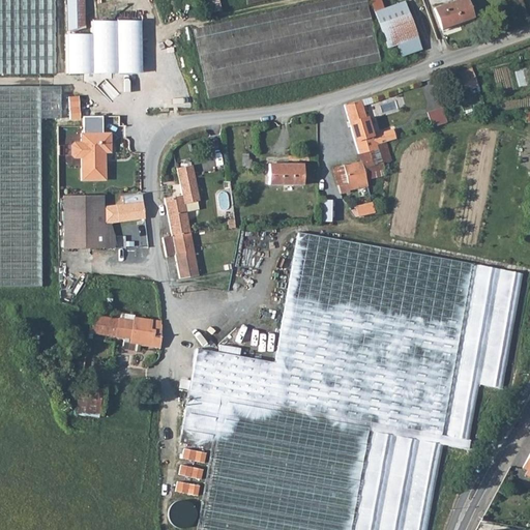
[(54,0),(0,0),(0,74),(55,72),(54,0)]
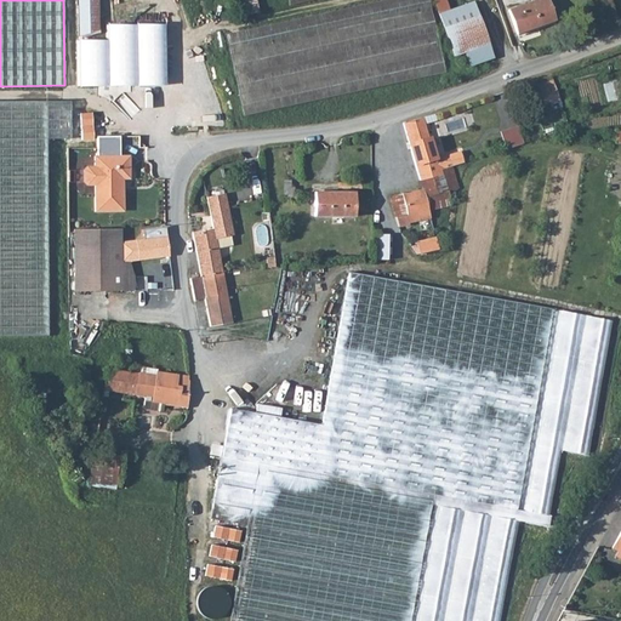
[(80,35),(98,30),(97,0),(77,0),(78,35),(80,35)]
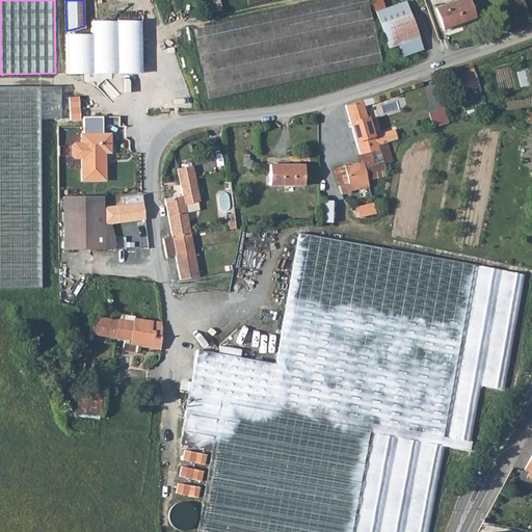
[(381,61),(367,0),(325,0),(193,29),(208,99),(381,61)]
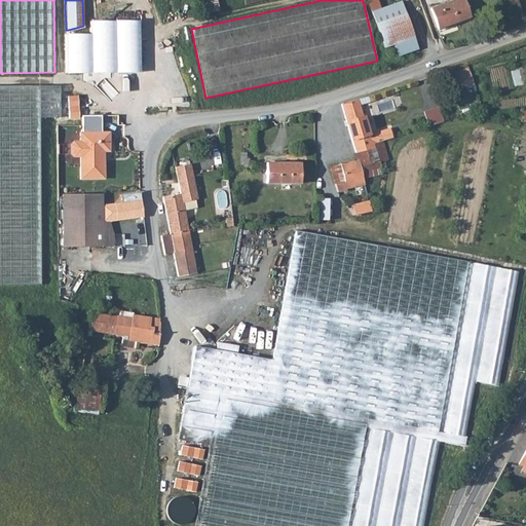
[(217,9),(219,9),(217,0),(204,0),(208,12),(217,9)]
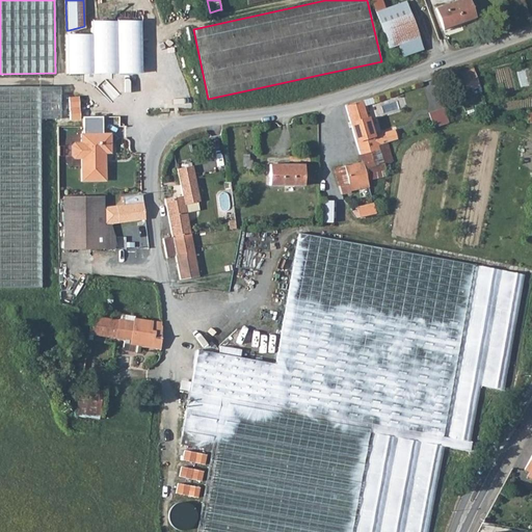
[(386,8),(381,0),(371,0),(376,11),(386,8)]
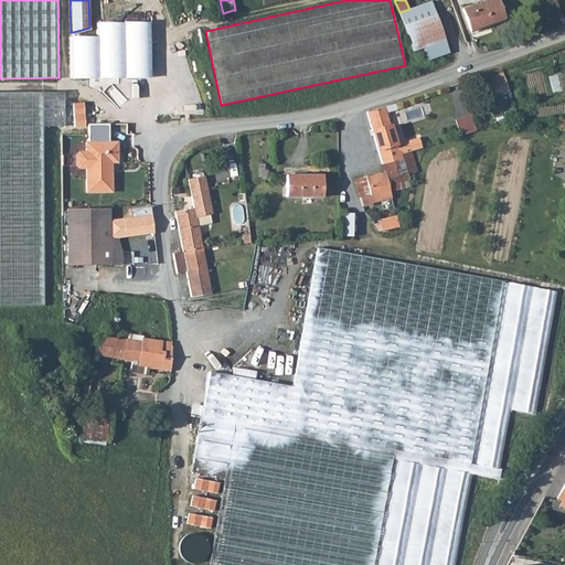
[(470,31),(504,18),(498,0),(486,0),(462,9),(470,31)]
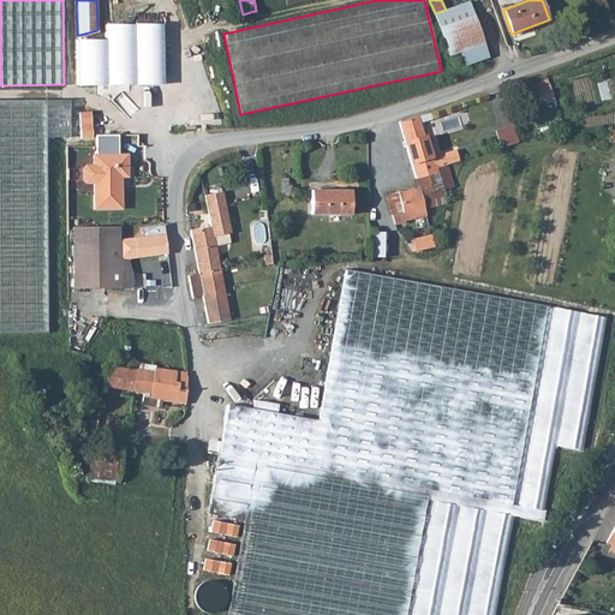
[(446,10),(435,13),(440,27),(475,15),(470,1),(446,10)]
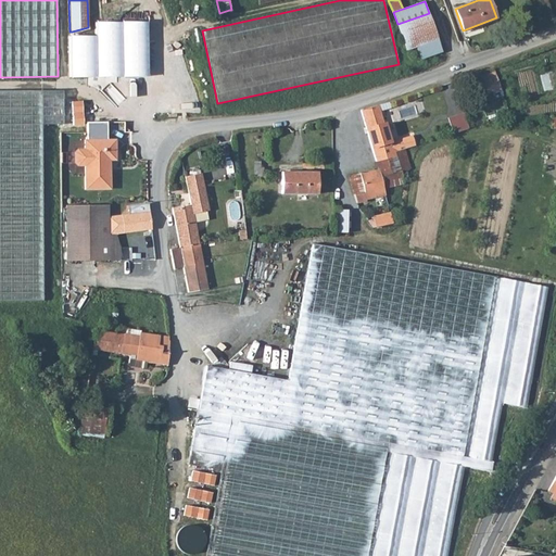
[(429,13),(397,24),(406,50),(416,47),(419,59),(442,51),(429,13)]
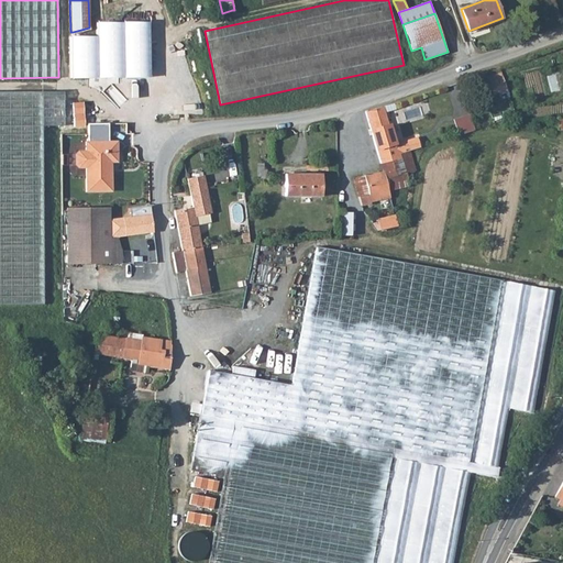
[(97,35),(73,36),(74,78),(153,77),(152,23),(97,24),(97,35)]
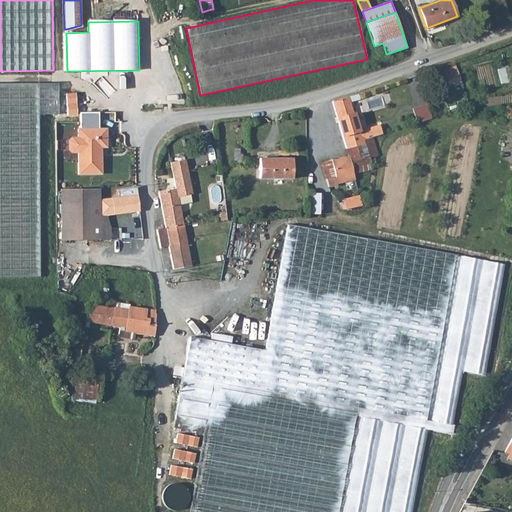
[(454,64),(442,68),(448,84),(460,80),(454,64)]
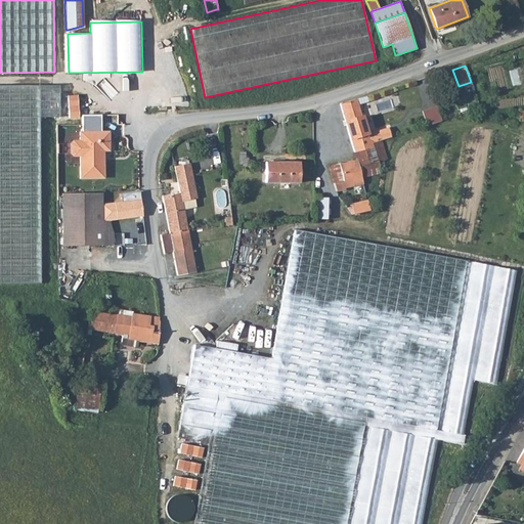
[(38,85),(0,85),(0,282),(41,282),(39,117),(59,116),(58,84),(38,85)]
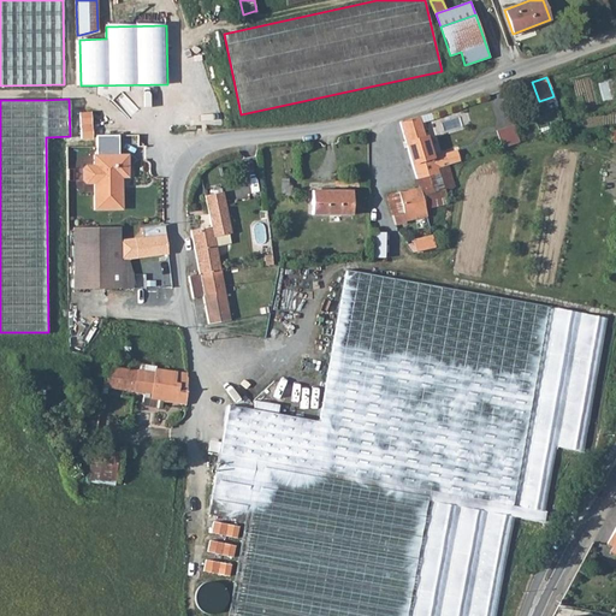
[(94,112),(82,111),(82,137),(94,137),(94,112)]
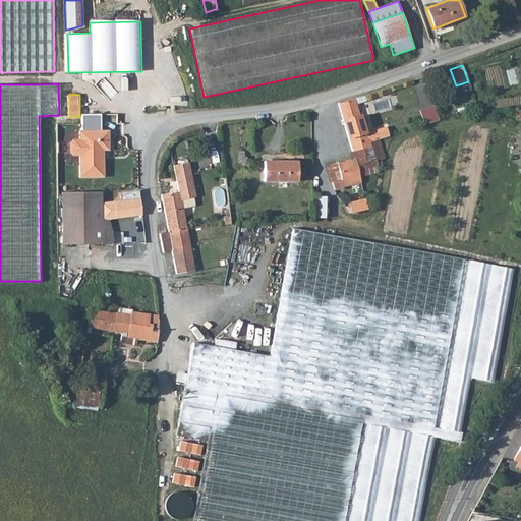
[(363,96),(353,99),(355,104),(365,100),(363,96)]
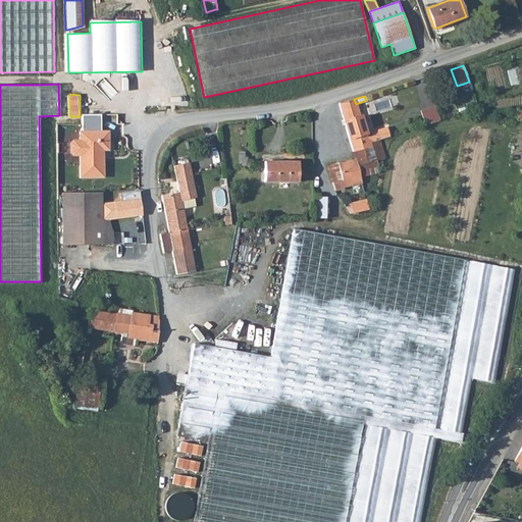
[(354,99),(337,103),(344,120),(346,120),(346,122),(344,123),(353,150),(370,146),(369,143),(379,140),(385,138),(382,128),(365,134),(356,104),(354,99)]
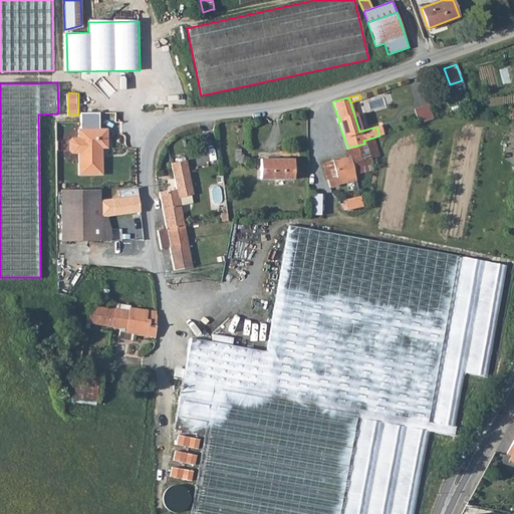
[(416,107),(419,121),(434,118),(431,104),(416,107)]
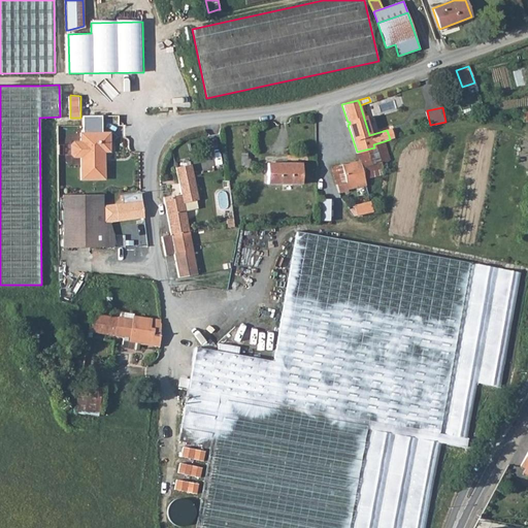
[(109,132),(79,133),(80,141),(80,157),(80,179),(104,178),(104,152),(109,152),(109,132)]
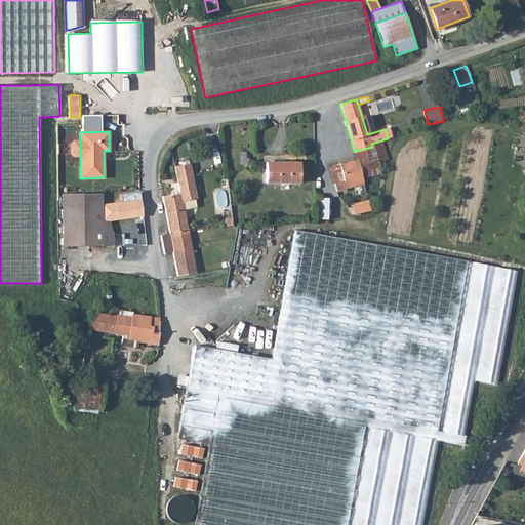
[(80,156),(80,140),(72,140),(70,144),(70,154),(73,156),(80,156)]
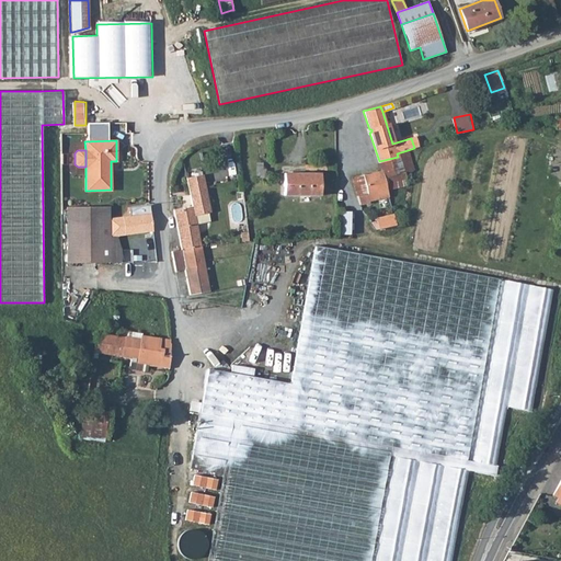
[(397,153),(398,157),(379,161),(382,170),(387,190),(407,185),(404,172),(414,170),(408,150),(397,153)]
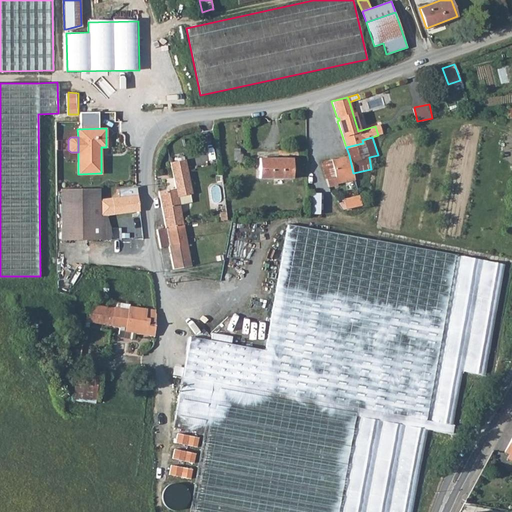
[(353,173),(349,155),(331,160),(335,177),(326,179),(328,187),(337,185),(336,183),(345,182),(345,179),(344,175),(353,173)]
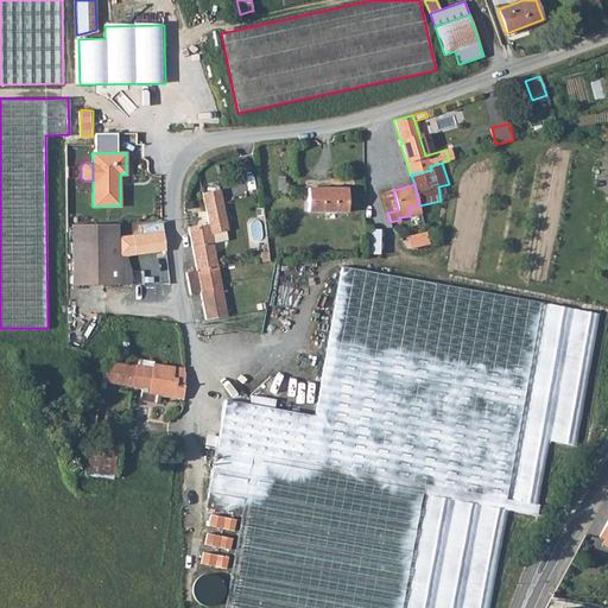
[(449,184),(438,187),(441,201),(453,198),(449,184)]
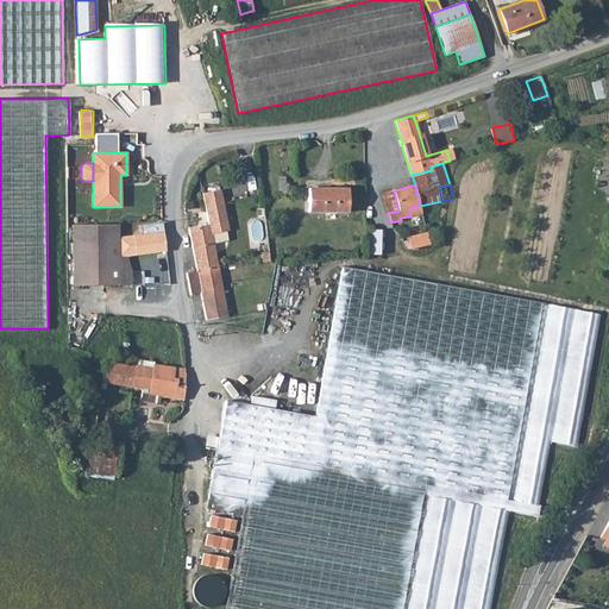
[(346,212),(347,188),(308,188),(308,212),(346,212)]
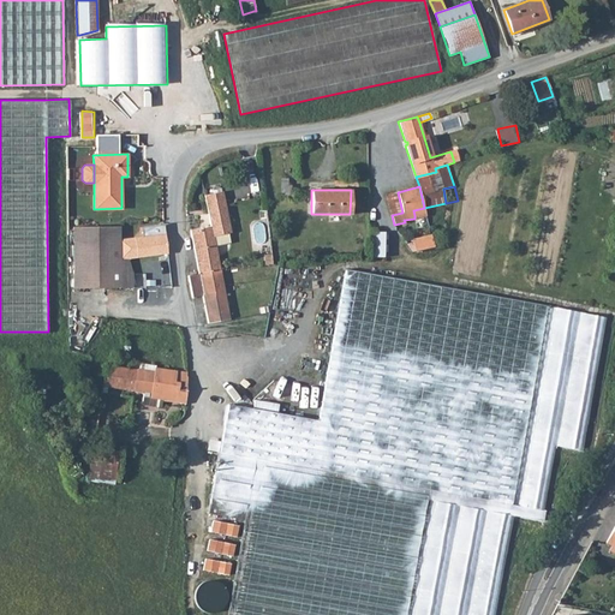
[(190,230),(198,274),(220,270),(213,236),(230,232),(222,191),(204,195),(210,226),(190,230)]
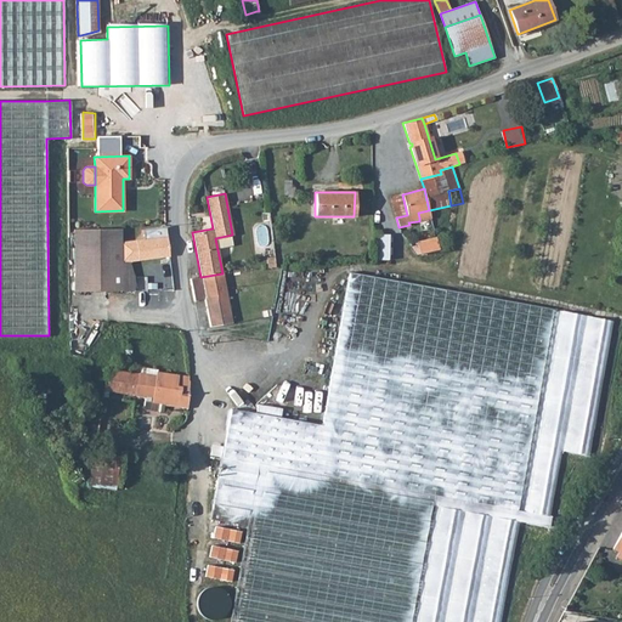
[(390,197),(396,218),(407,215),(402,194),(390,197)]
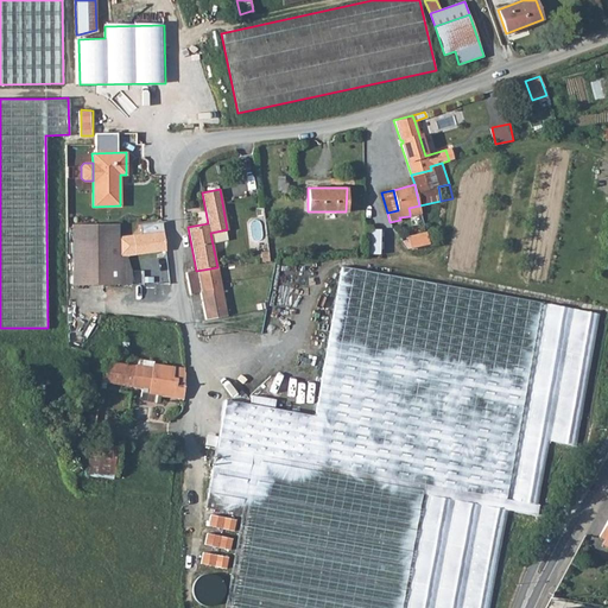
[(141,225),(143,234),(163,232),(162,222),(141,225)]
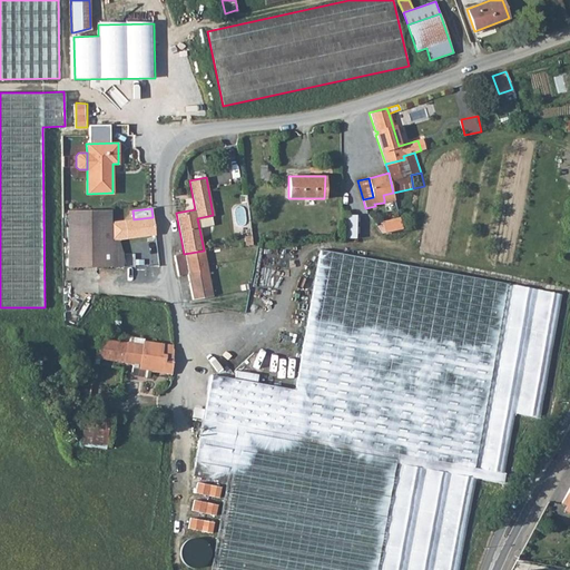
[(110,209),(68,210),(68,267),(123,266),(123,257),(123,254),(118,241),(126,239),(123,220),(119,220),(111,222),(111,214),(110,209)]
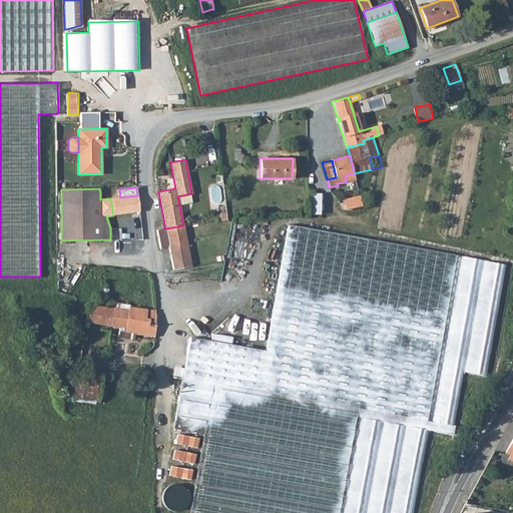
[(323,214),(323,193),(321,193),(310,193),(310,214),(320,214),(323,214)]
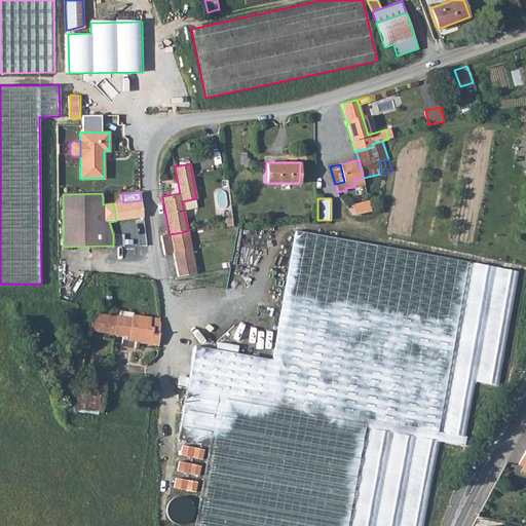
[(143,217),(141,200),(123,202),(113,203),(116,221),(125,220),(143,217)]
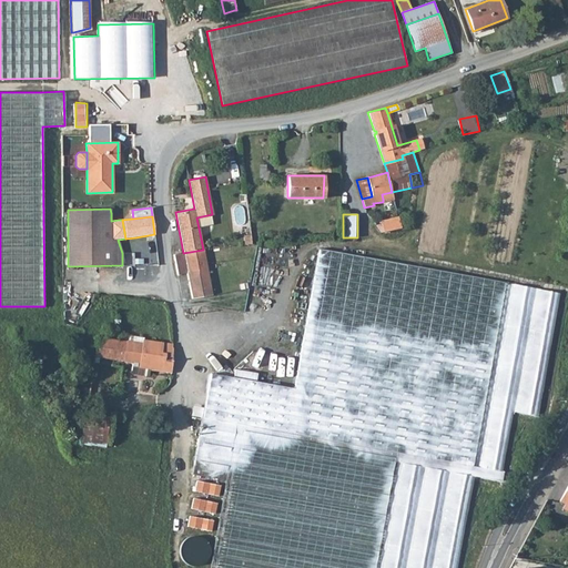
[(381,221),(384,232),(401,227),(398,216),(381,221)]
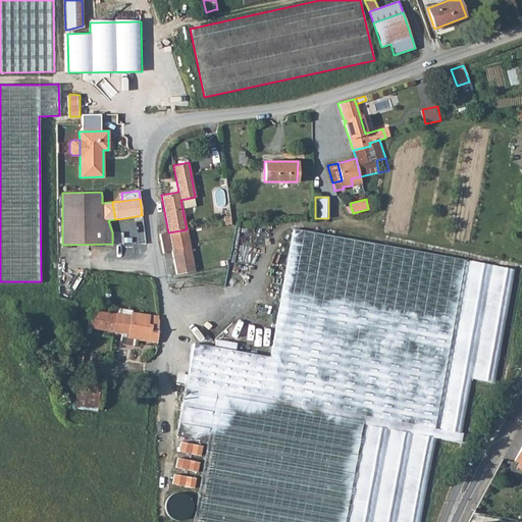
[(464,259),(294,228),(271,357),(263,398),(260,398),(216,389),(207,441),(193,521),(345,521),(365,416),(435,428),(464,259)]
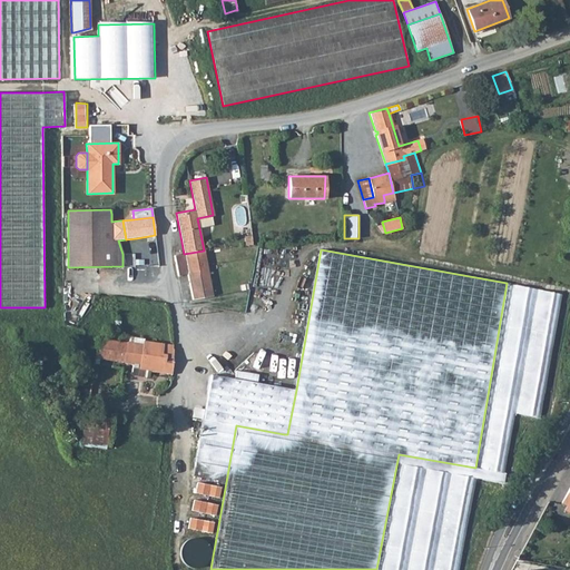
[(184,254),(174,255),(178,276),(188,274),(193,300),(209,296),(213,295),(204,251),(184,254)]
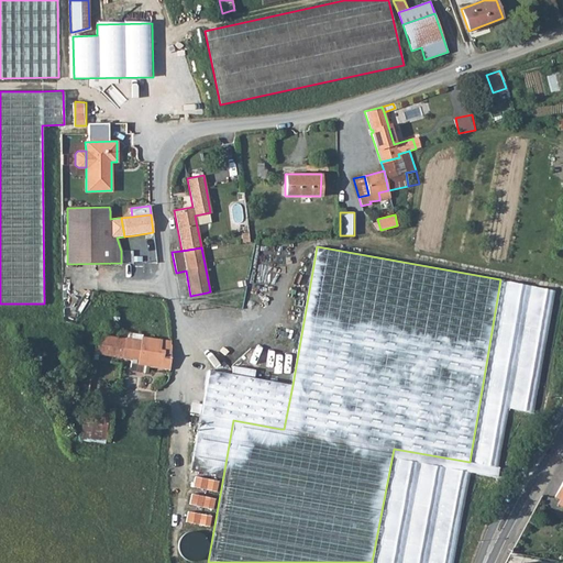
[(555,289),(500,279),(470,462),(394,449),(372,562),(454,562),(471,473),(498,477),(510,410),(533,414),(555,289)]
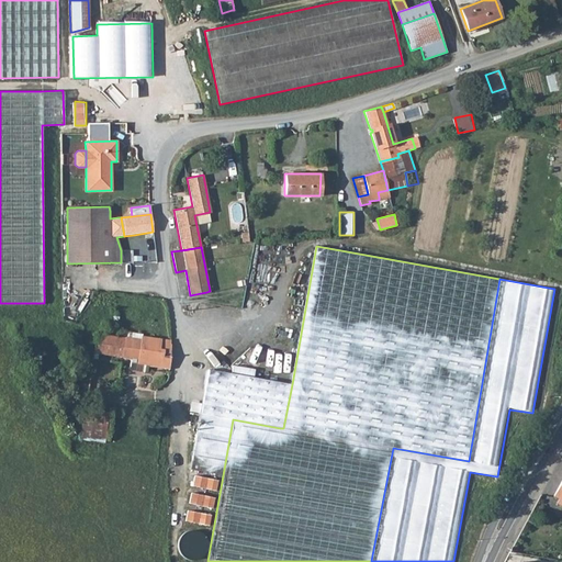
[(169,366),(171,344),(170,344),(170,341),(141,337),(141,339),(132,338),(97,333),(93,352),(131,358),(130,366),(132,369),(145,371),(147,369),(148,363),(169,366)]
